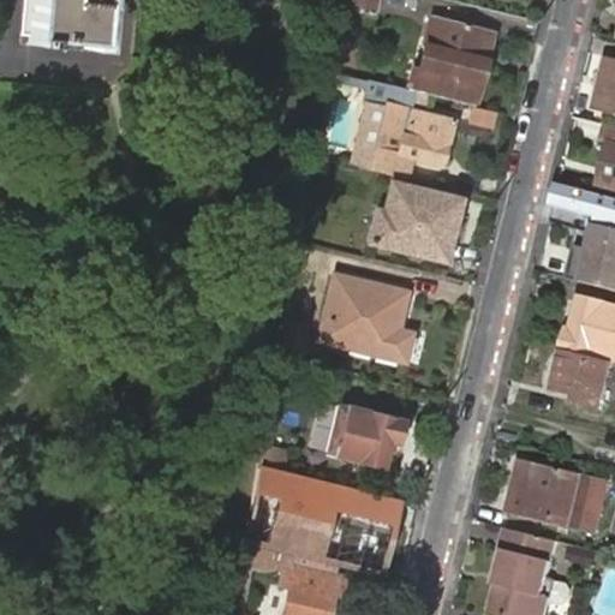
[(23,0),(21,35),(29,36),(28,43),(41,45),(41,37),(91,42),(95,0),(23,0)]
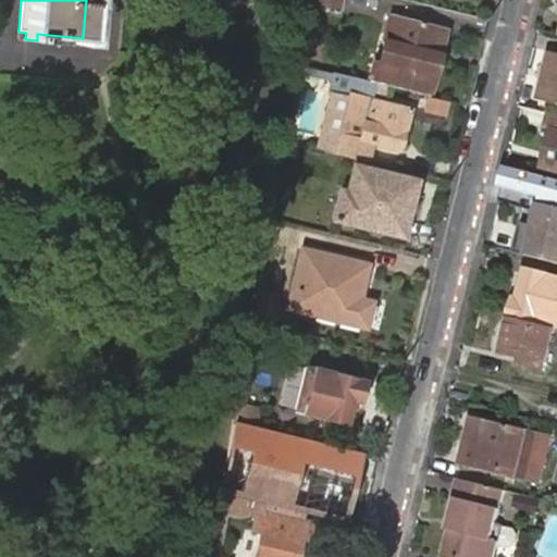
[(343,0),(311,0),(311,2),(342,9),(343,0)]
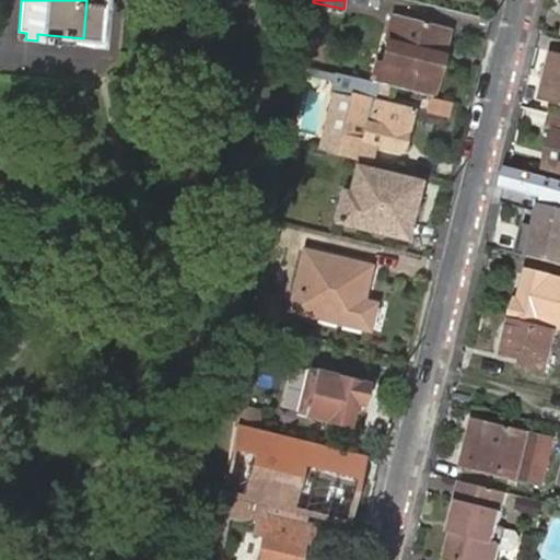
[(374,82),(431,96),(435,77),(448,30),(393,15),(381,63),(376,62),(371,81),(374,82)]
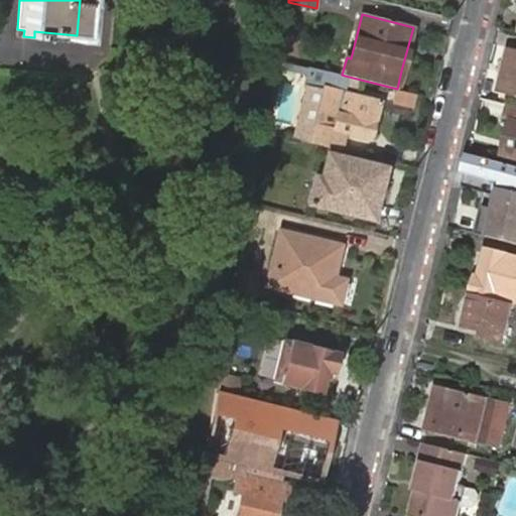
[(515,48),(509,47),(499,92),(515,96),(515,48)]
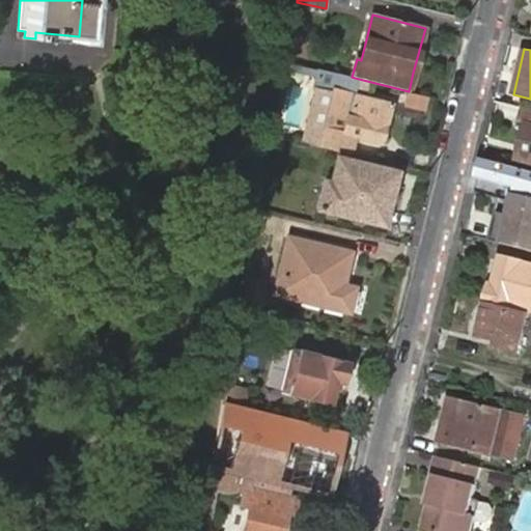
[(352,77),(337,74),(335,82),(354,87),(355,78),(352,77)]
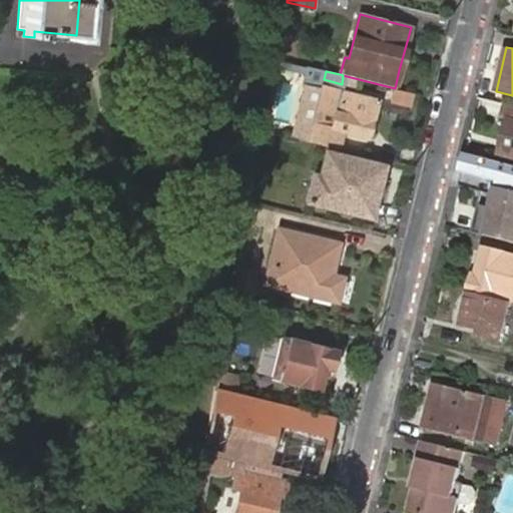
[(314,121),(309,141),(340,148),(344,130),(369,136),(379,100),(324,86),(314,121)]
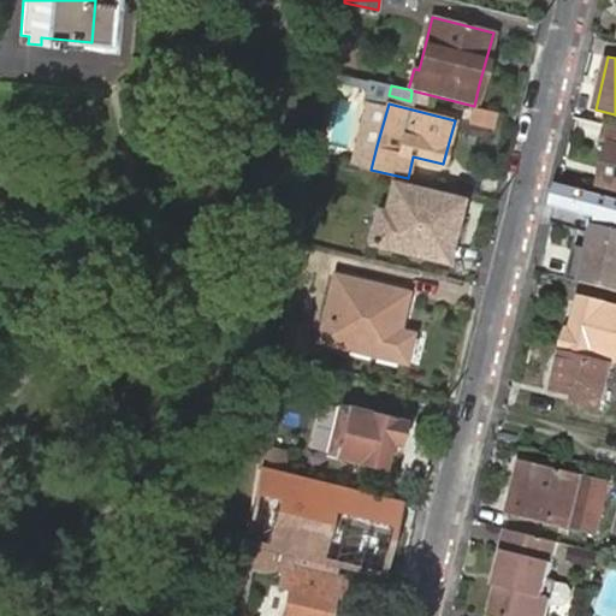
[(615,128),(606,126),(603,141),(611,143),(600,184),(615,188),(615,128)]
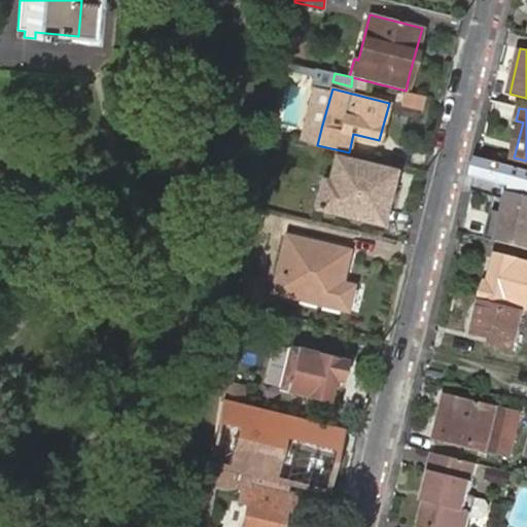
[(317,145),(322,125),(306,120),(301,140),(317,145)]
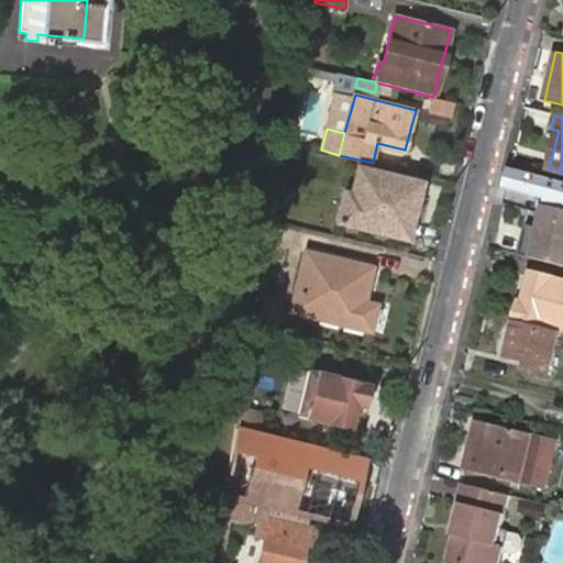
[(421,181),(357,167),(350,194),(344,192),(337,221),(399,236),(408,239),(412,218),(416,207),(419,191),(421,181)]
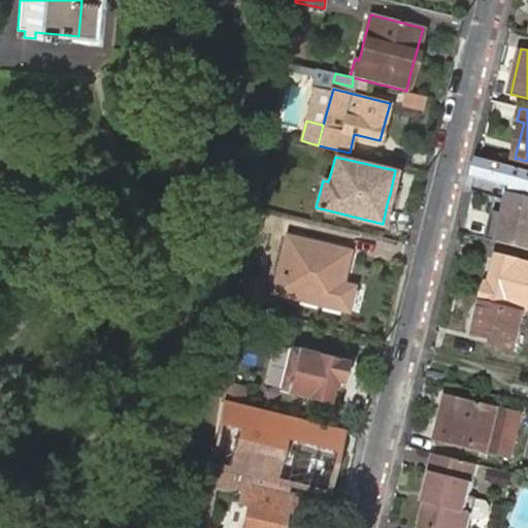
[(473,176),(475,177),(527,190),(527,170),(479,157),(473,176)]
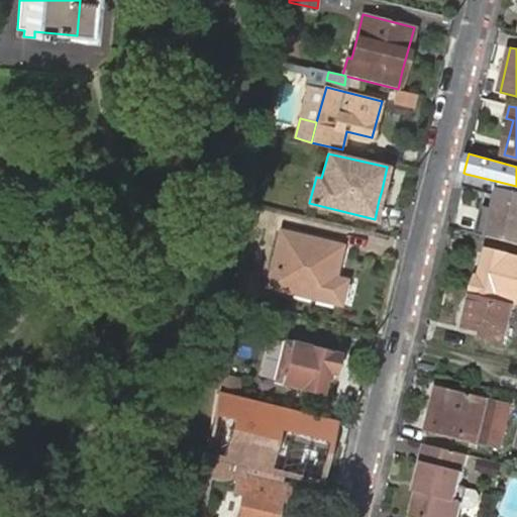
[(499,193),(489,237),(516,243),(516,191),(500,188),(499,193)]
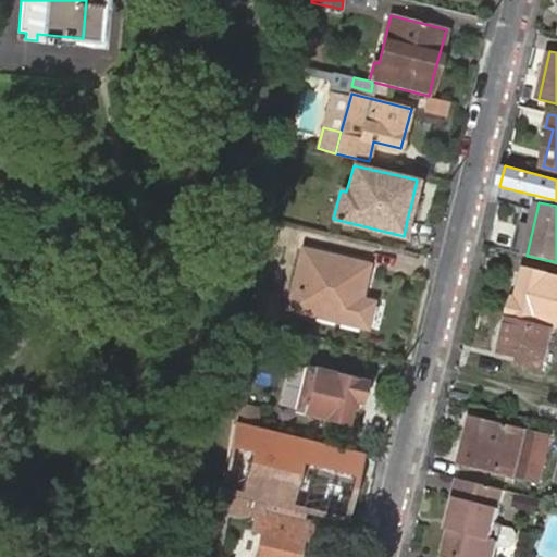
[(299,292),(295,309),(367,327),(372,301),(360,299),(369,264),(304,248),(293,291),(299,292)]
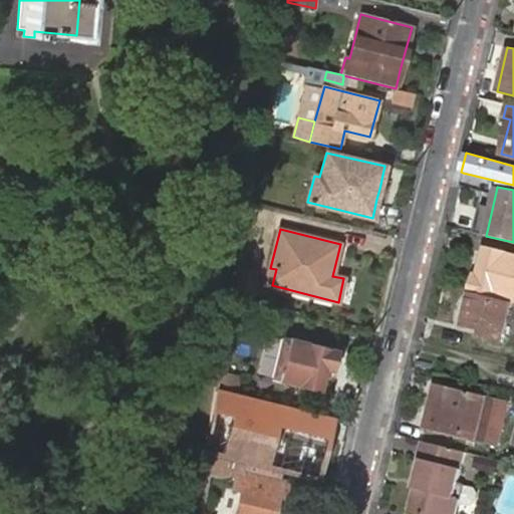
[(479,335),(503,340),(511,306),(513,300),(513,299),(513,257),(486,250),(479,277),(477,276),(472,296),(464,325),(480,329),(479,335)]
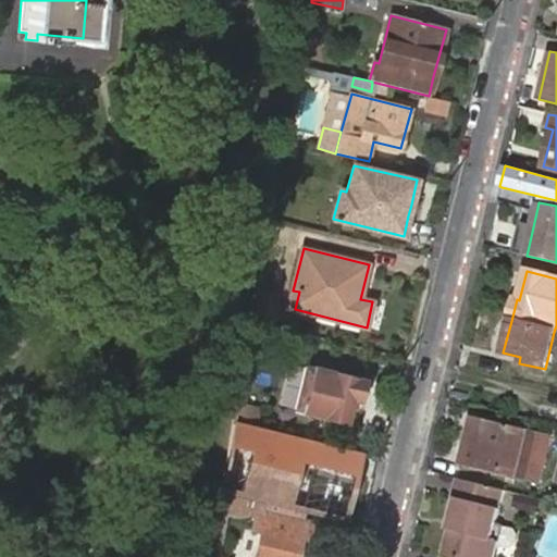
[(288,308),(295,309),(299,292),(293,291),(288,308)]
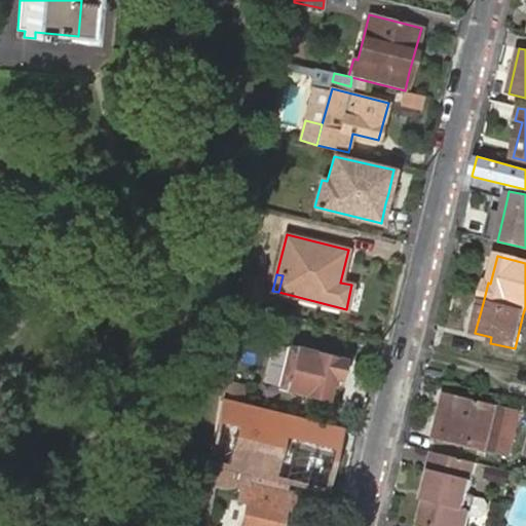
[(266,381),(278,384),(288,348),(275,345),(266,381)]
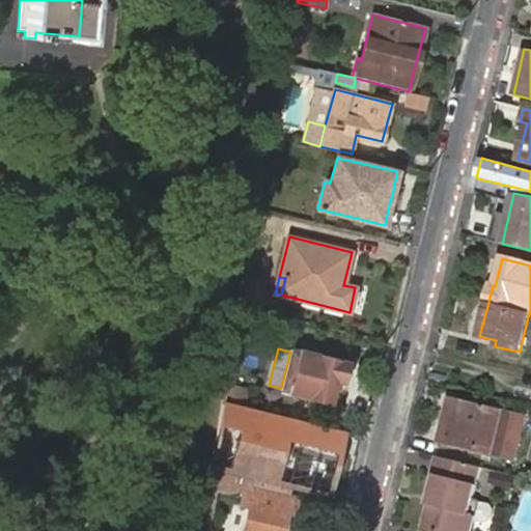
[(290,352),(281,388),(281,391),(330,402),(336,381),(343,383),(347,364),(291,350),(290,352)]
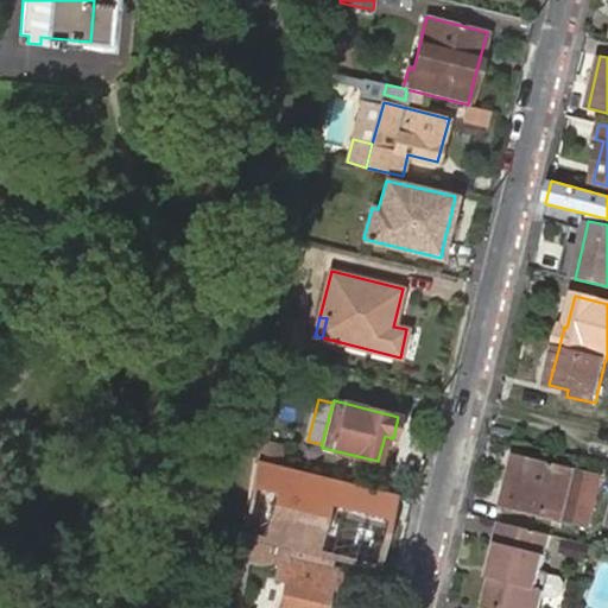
[(278,449),(258,443),(254,462),(273,467),(278,449)]
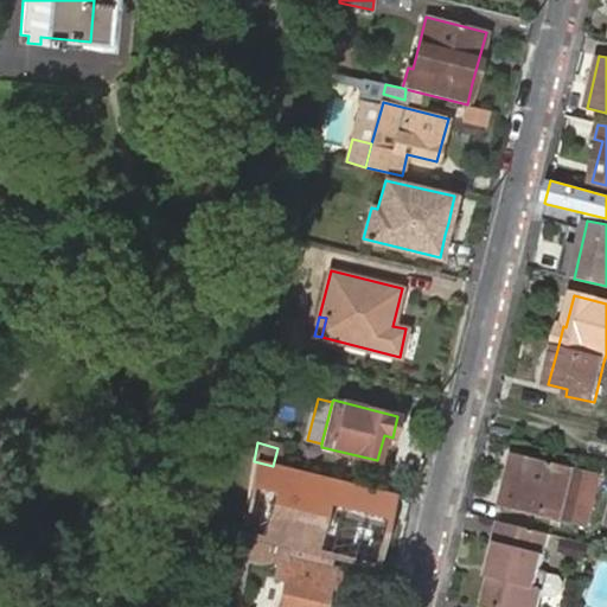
[(577,470),(515,454),(502,508),(538,516),(564,523),(567,512),(575,480),(577,470)]
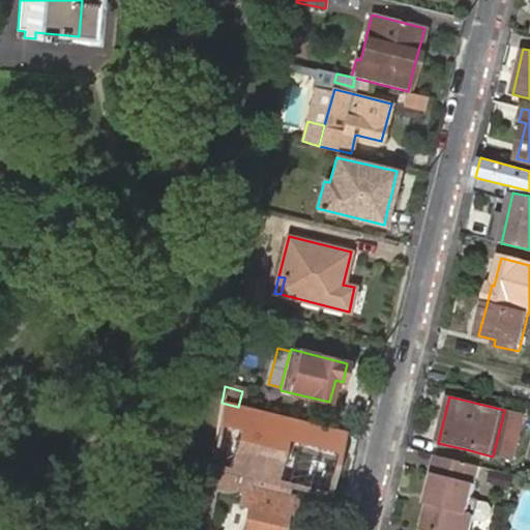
[(238,407),(222,403),(210,466),(236,472),(327,494),(328,492),(343,433),(238,407)]
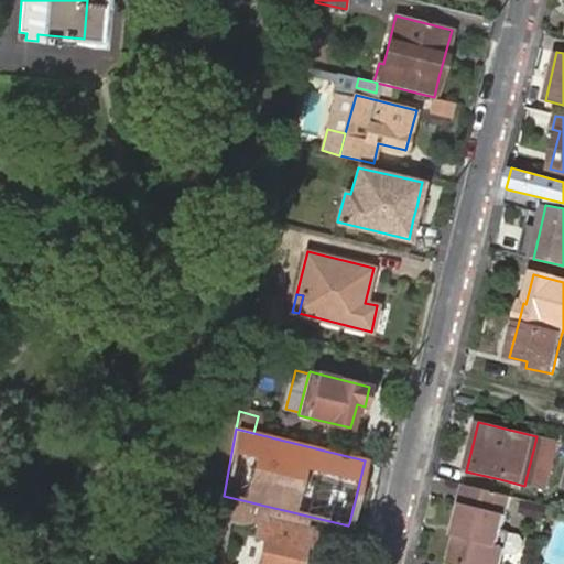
[(506,517),(511,497),(497,494),(463,485),(458,505),(463,507),(455,538),(447,563),(501,563),(507,549),(499,548),(506,517)]
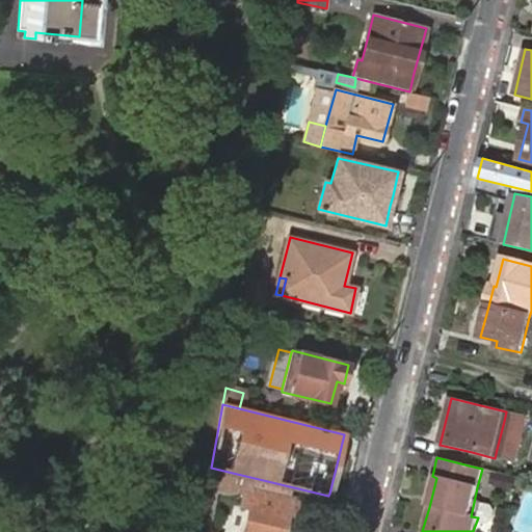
[(237,474),(211,468),(207,486),(216,488),(223,490),(225,483),(234,485),(237,474)]
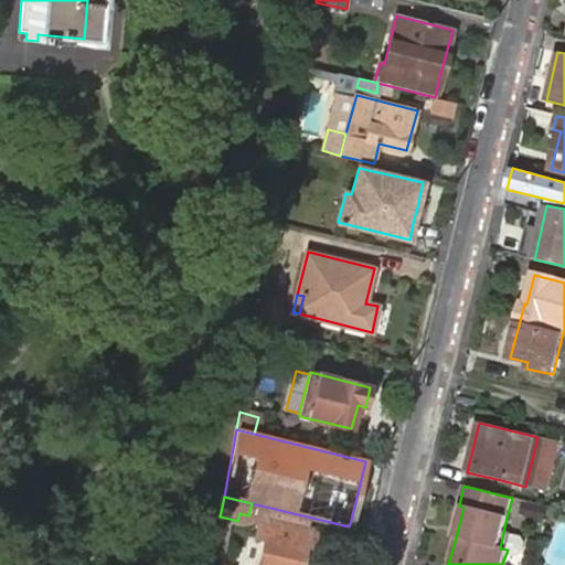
[(519,518),(544,525),(547,509),(523,502),(519,518)]
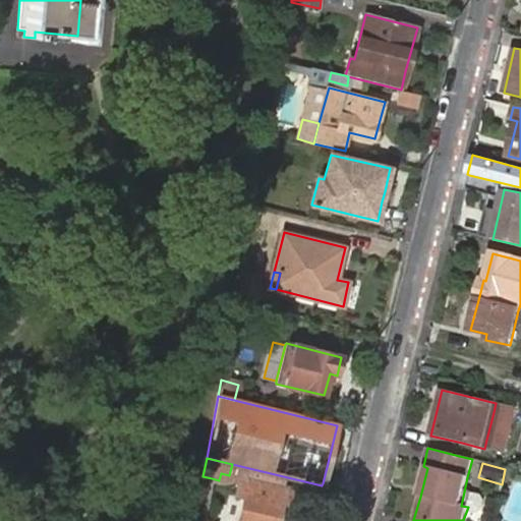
[(204,520),(212,478),(203,476),(193,520),(204,520)]
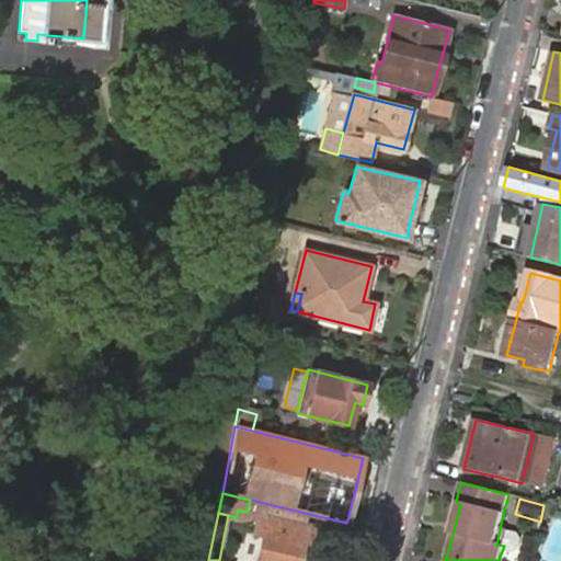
[(250,558),(248,560),(297,560),(302,542),(311,545),(316,542),(319,527),(307,525),(260,513),(255,535),(263,537),(258,560),(250,558)]
